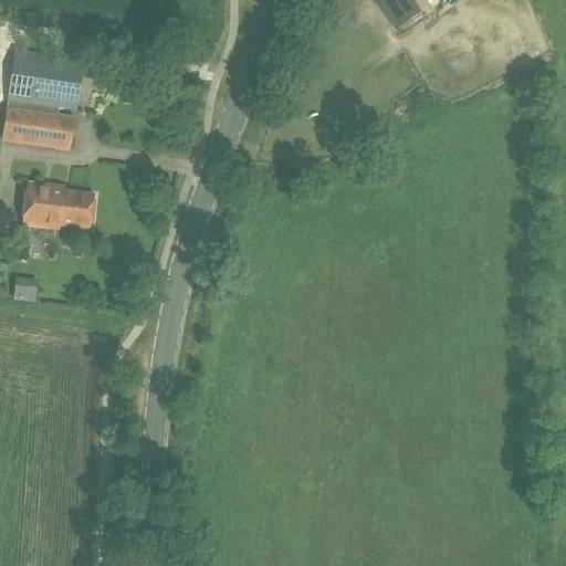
[(409,0),(377,0),(396,29),(418,14),(409,0)]
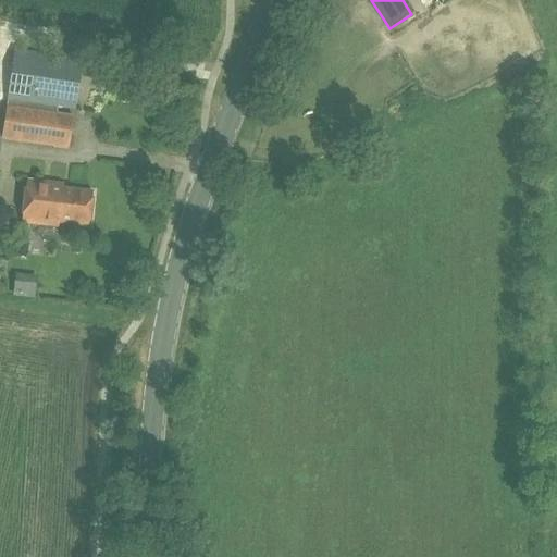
[(81,60),(14,50),(8,98),(74,109),(81,60)]
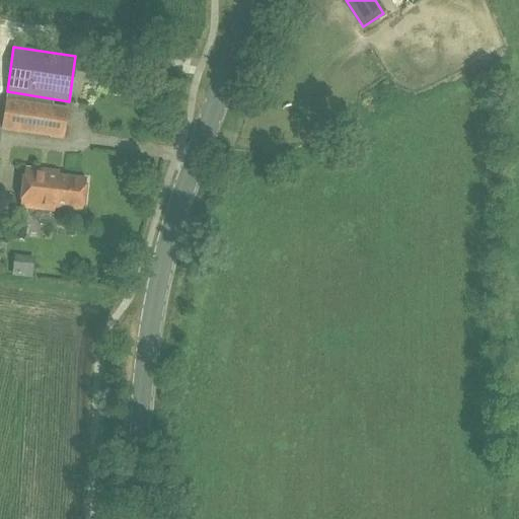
[(6,104),(5,135),(70,137),(71,106),(6,104)]
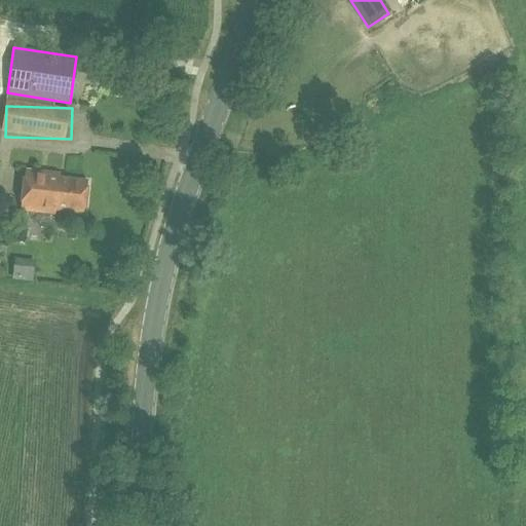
[(83,214),(87,181),(59,178),(60,175),(25,171),(21,210),(54,214),(55,211),(83,214)]
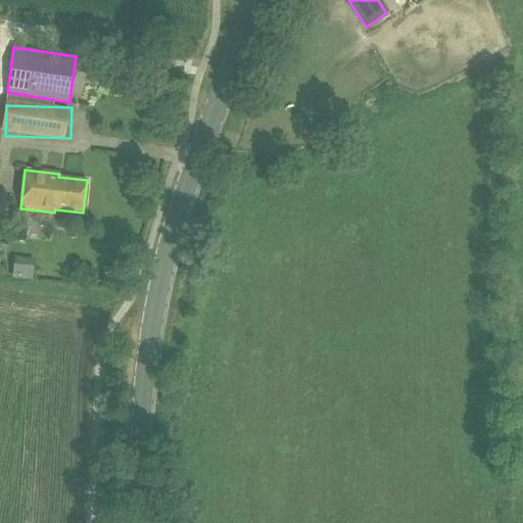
[(61,242),(62,215),(34,214),(33,241),(61,242)]
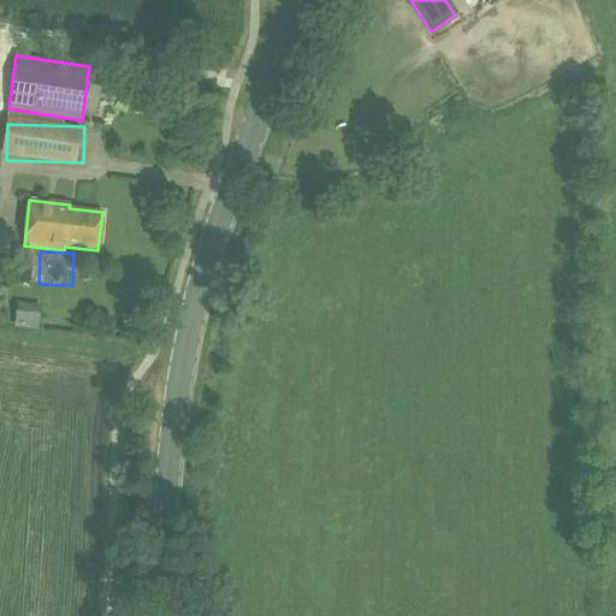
[(41,304),(16,301),(15,329),(39,331),(41,304)]
